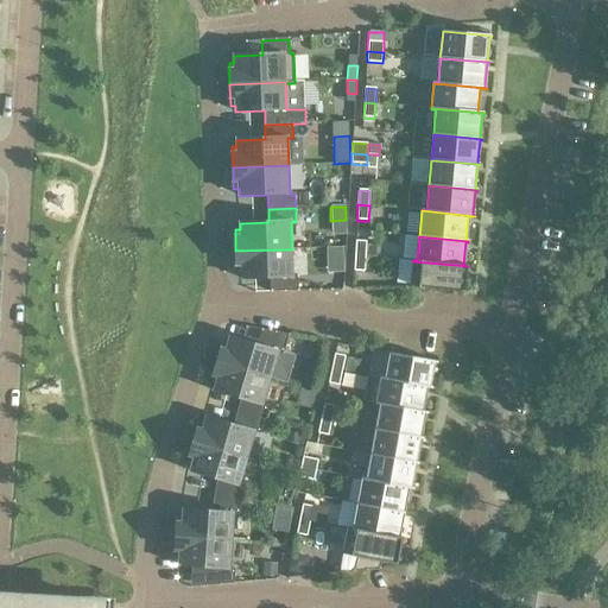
[(356,241),(355,257),(366,257),(367,242),(356,241)]
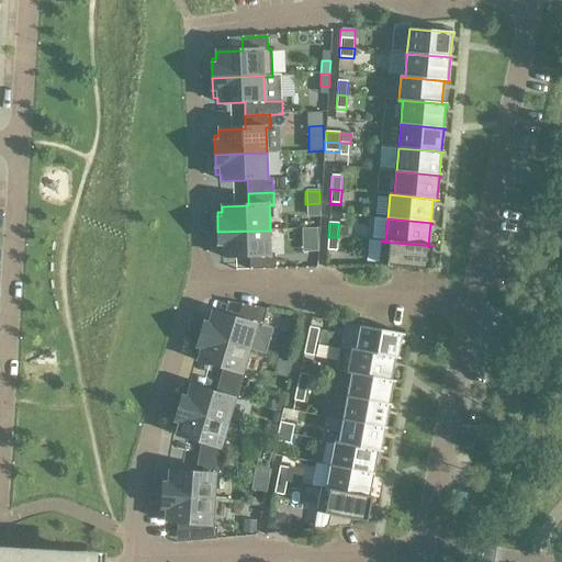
[(224,258),(250,257),(250,270),(277,270),(276,256),(270,256),(270,231),(217,232),(218,251),(223,251),(224,258)]
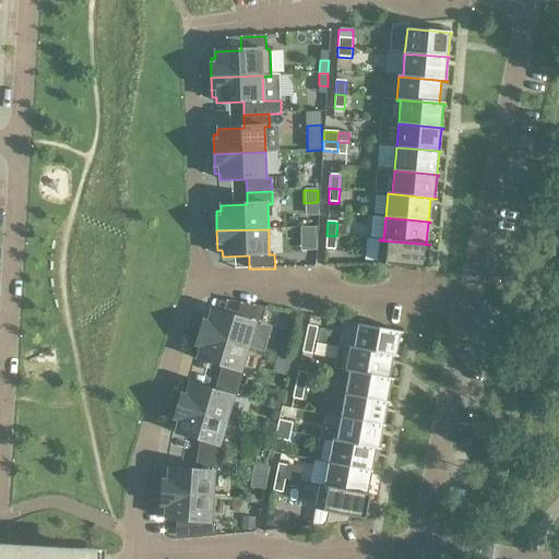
[(335,250),(336,236),(326,236),(325,249),(335,250)]
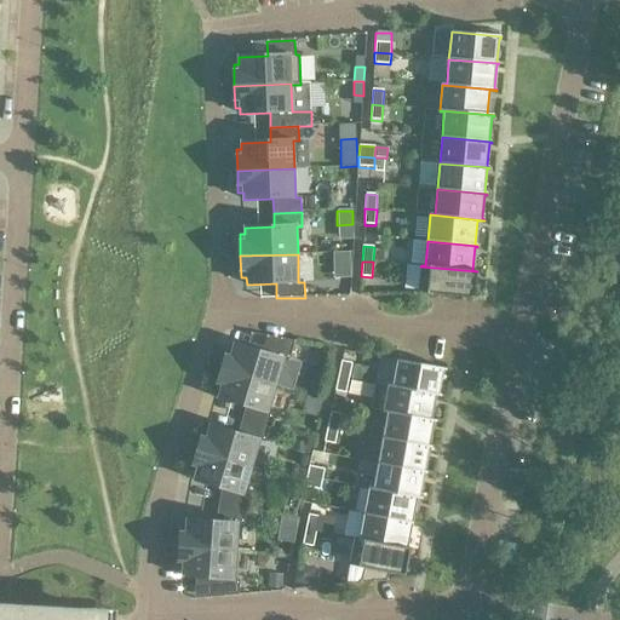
[(475,299),(477,271),(420,267),(418,293),(475,299)]
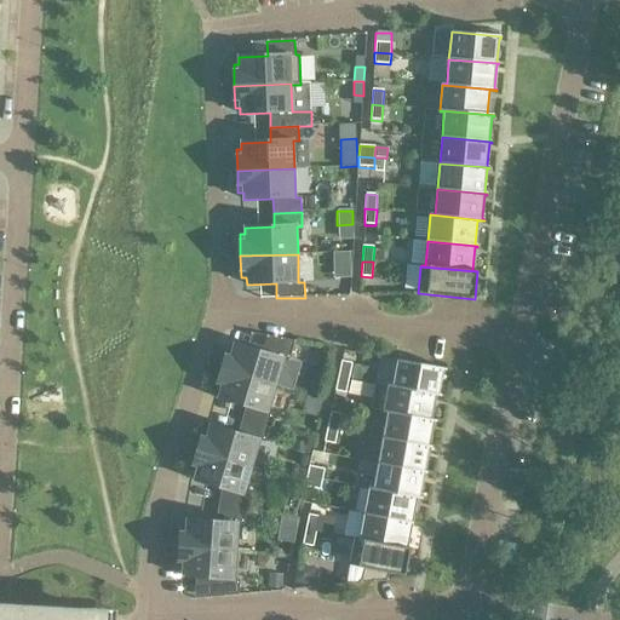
[(276,386),(285,354),(290,356),(291,356),(292,355),(291,355),(294,343),(296,342),(294,342),(293,342),(282,340),(282,339),(280,339),(269,338),(269,337),(267,337),(263,350),(234,344),(233,351),(228,349),(220,371),(276,386)]
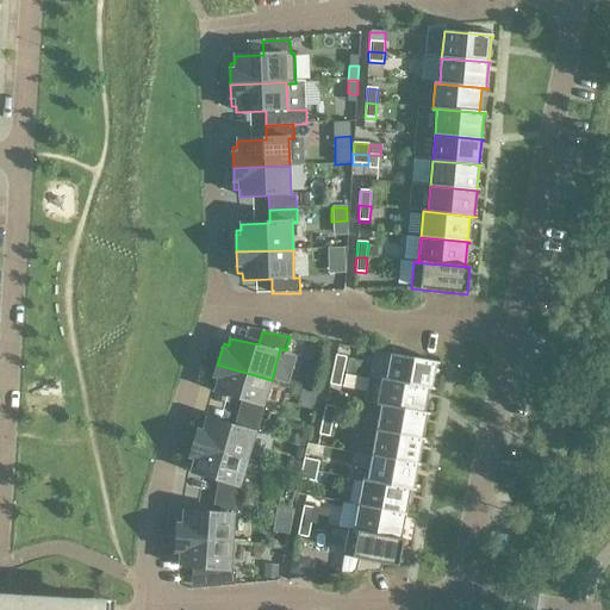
[(379,378),(379,379),(434,390),(439,363),(388,354),(384,379),(379,378)]
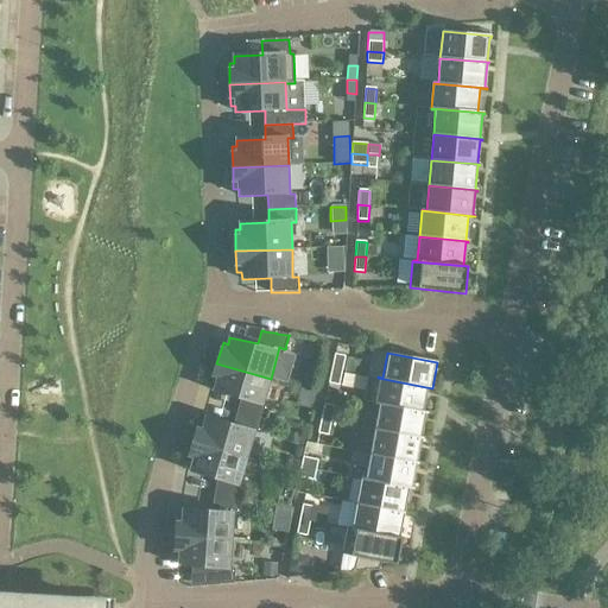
[(334,354),(331,369),(343,372),(343,369),(358,373),(360,359),(334,354)]
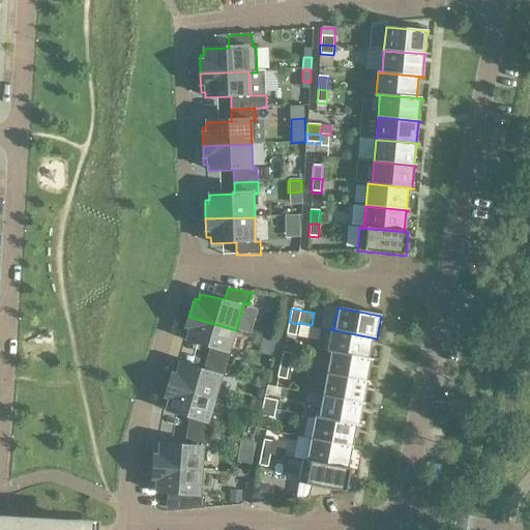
[(235,331),(236,330),(188,317),(183,334),(187,335),(186,342),(210,348),(207,360),(230,366),(233,355),(229,353),(235,331)]
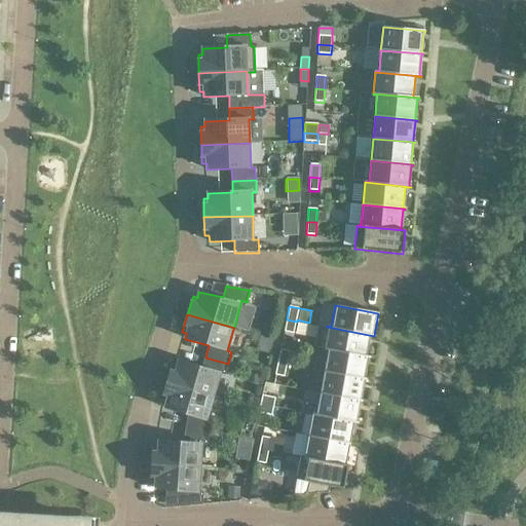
[(294,334),(297,322),(287,320),(285,332),(294,334)]
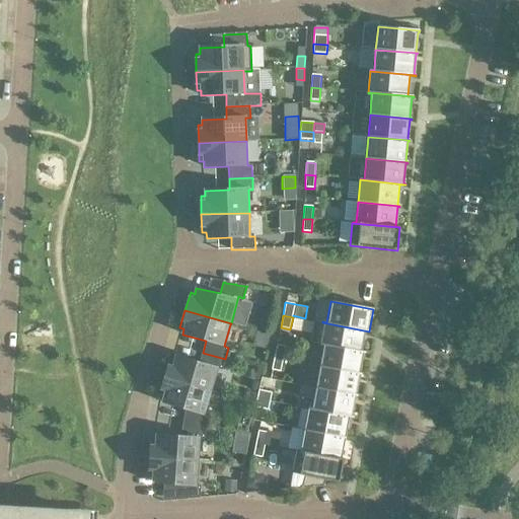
[(365,352),(359,351),(363,330),(368,331),(369,331),(322,322),(314,321),(310,343),(318,345),(365,353),(365,352)]
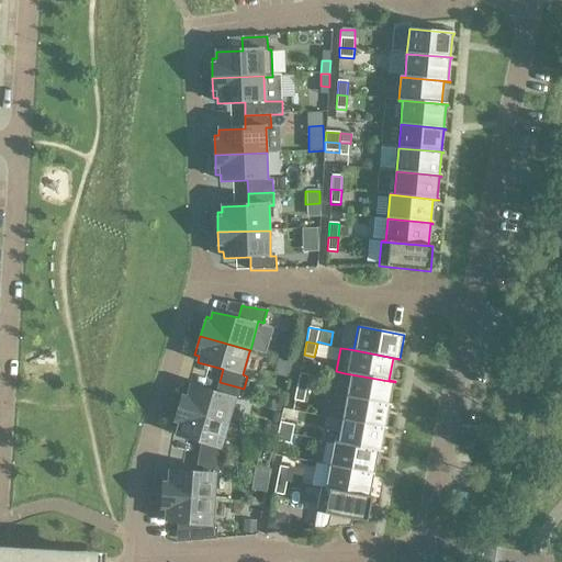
[(349,374),(345,397),(391,405),(391,404),(389,404),(393,382),(394,383),(395,382),(345,373),(349,374)]
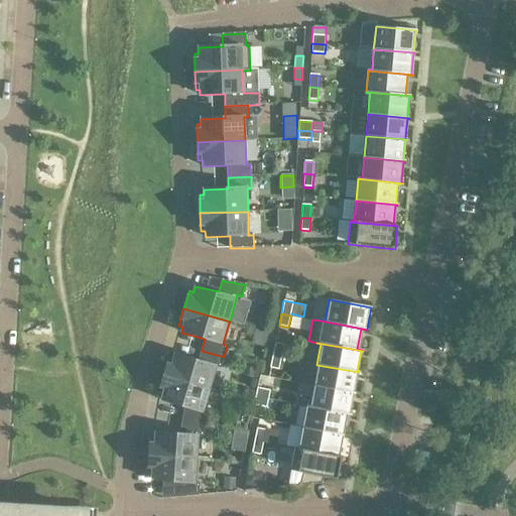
[(274,344),(271,356),(280,358),(282,345),(274,344)]
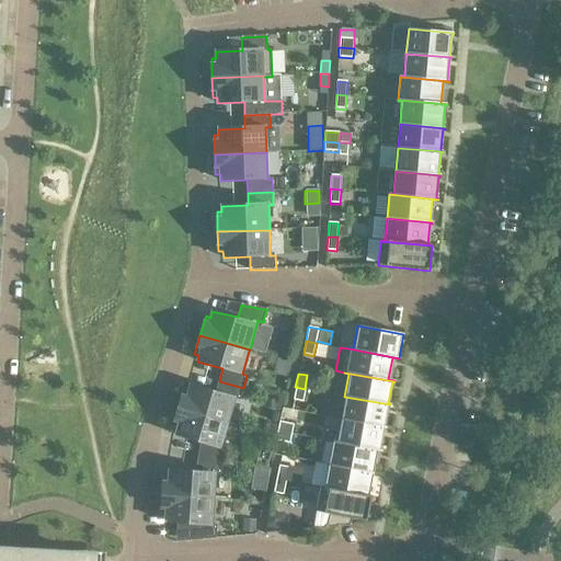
[(243,388),(219,381),(215,393),(190,386),(189,391),(183,390),(178,409),(228,424),(235,399),(240,401),(243,388)]
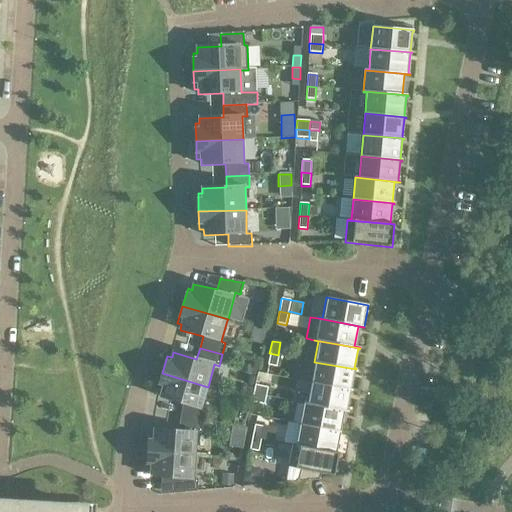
[(275,367),(278,355),(269,353),(267,365),(275,367)]
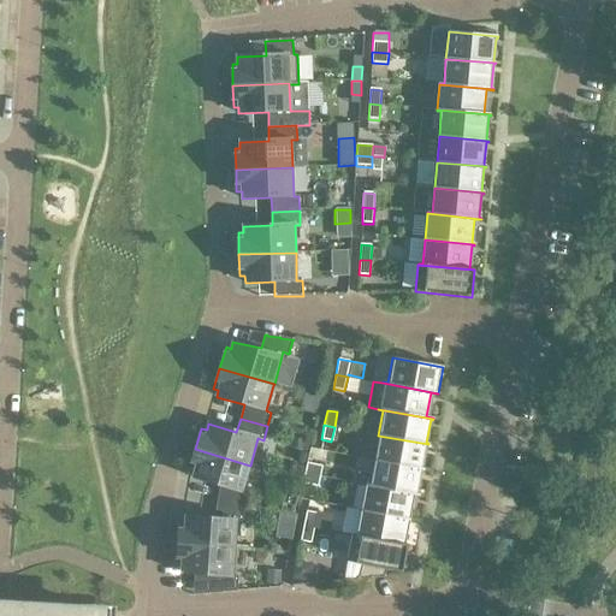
[(373,461),(424,469),(424,468),(421,468),(426,445),(427,445),(428,444),(378,436),(373,461)]
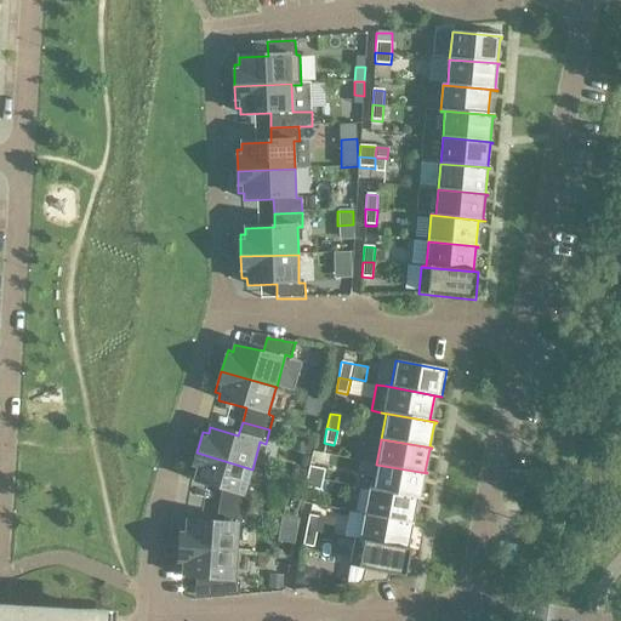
[(252,469),(197,453),(191,474),(195,476),(194,482),(222,490),(218,507),(246,512),(248,497),(244,496),(252,469)]
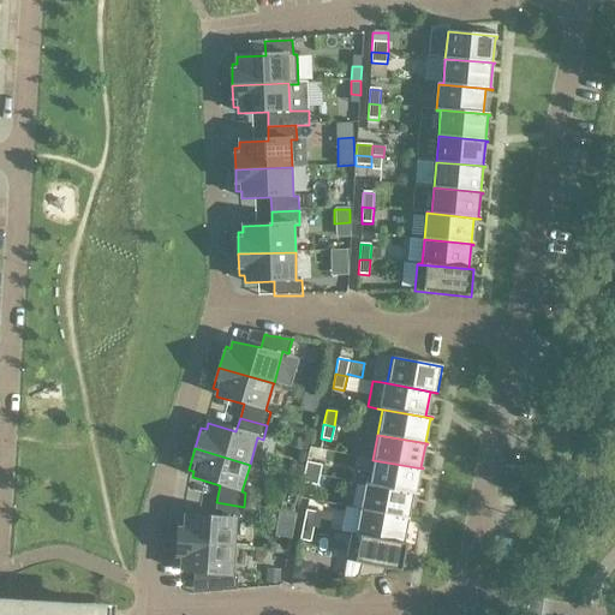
[(364,483),(364,484),(418,495),(418,494),(416,493),(421,470),(423,470),(423,469),(372,460),(369,484),(364,483)]
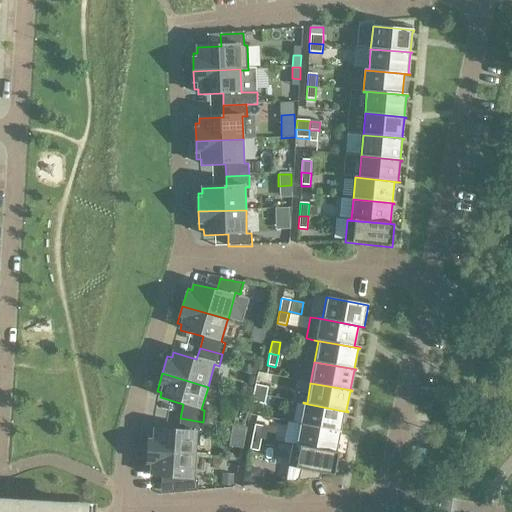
[(255,385),(253,394),(265,396),(267,388),(255,385)]
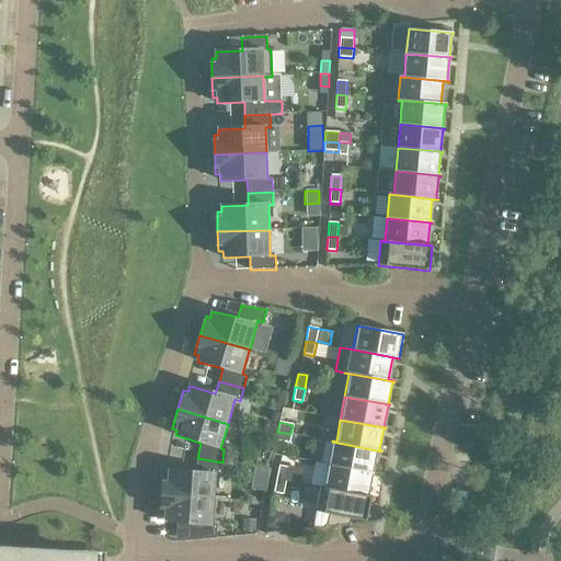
[(288,444),(290,434),(277,432),(275,441),(288,444)]
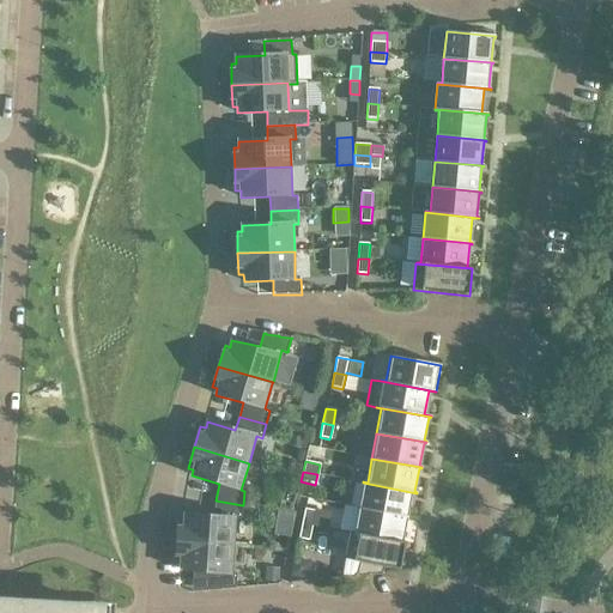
[(405,517),(410,492),(417,493),(363,483),(358,508),(405,517)]
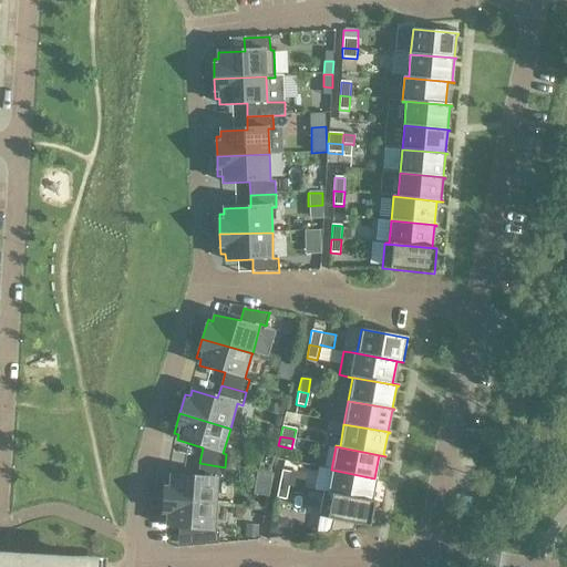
[(219,480),(224,480),(225,467),(199,463),(197,477),(171,475),(171,482),(165,481),(164,501),(216,505),(219,480)]
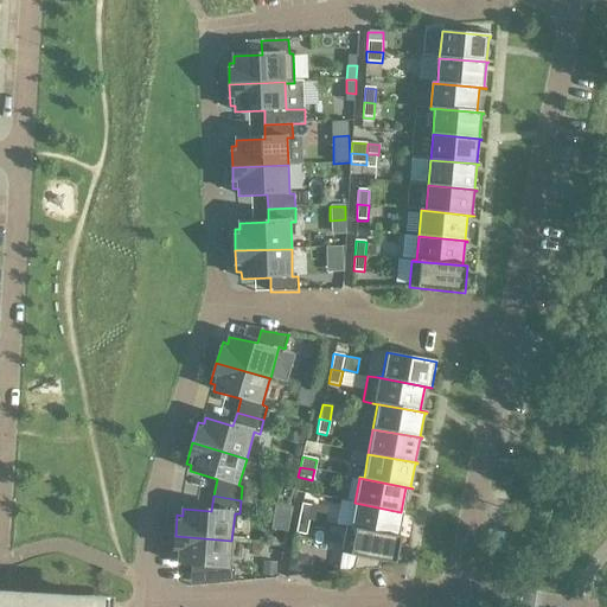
[(346,526),(346,528),(401,538),(401,537),(396,536),(401,512),(355,503),(350,528),(346,526)]
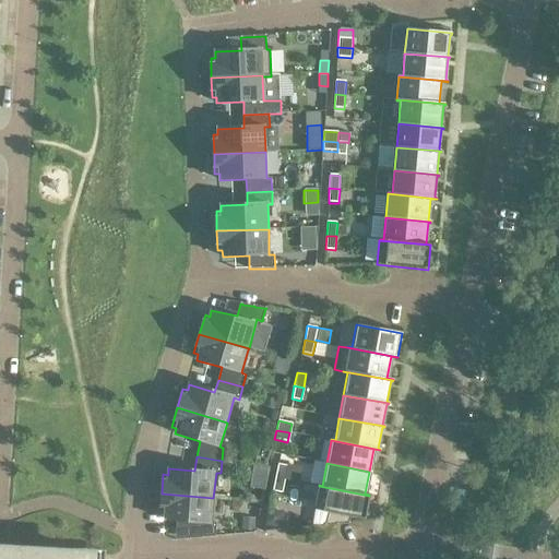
[(288,466),(278,464),(275,478),(285,479),(288,466)]
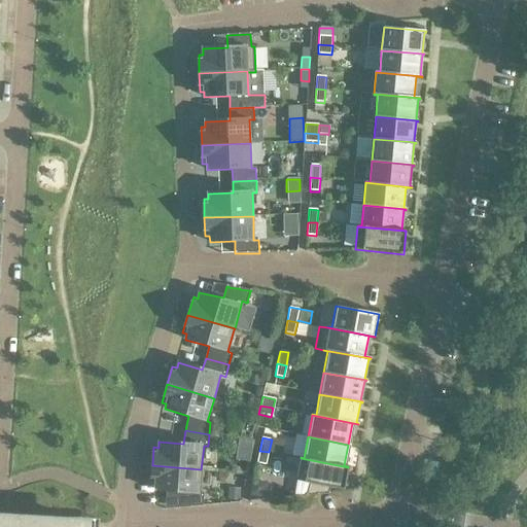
[(249,462),(252,442),(241,440),(238,460),(249,462)]
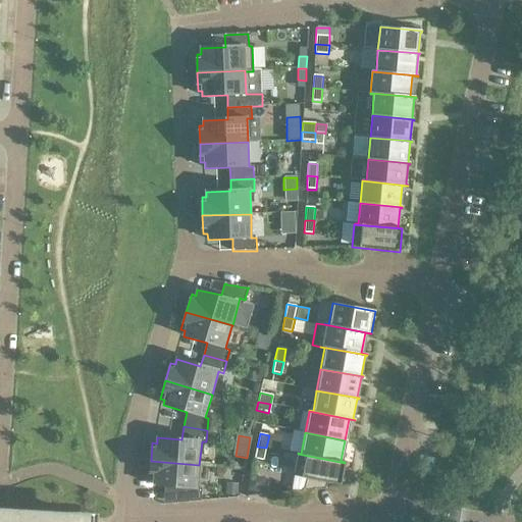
[(266,448),(257,447),(255,459),(264,461),(266,448)]
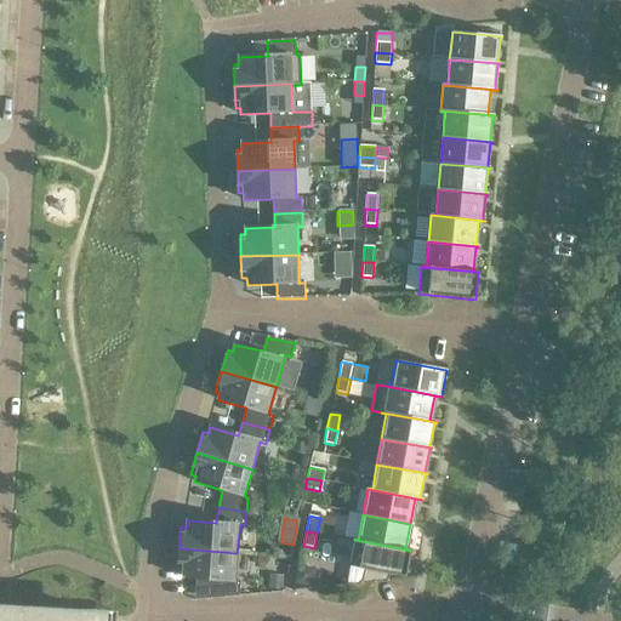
[(363,570),(362,582),(360,582),(360,585),(387,581),(387,580),(388,574),(405,577),(410,551),(354,540),(349,567),(363,570)]
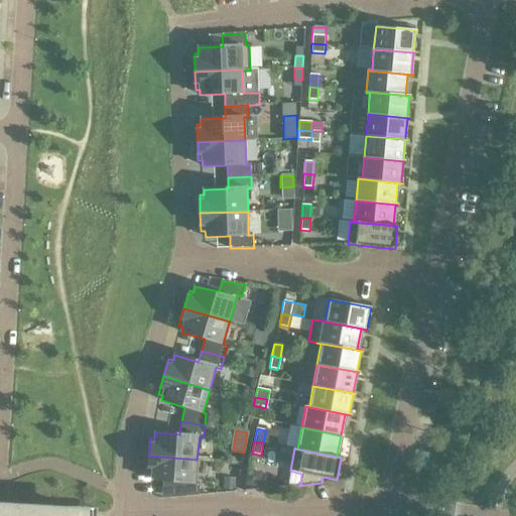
[(197,460),(149,456),(147,475),(152,475),(151,480),(175,482),(174,498),(175,498),(185,497),(187,497),(198,496),(199,496),(199,494),(200,483),(195,483),(197,460)]
